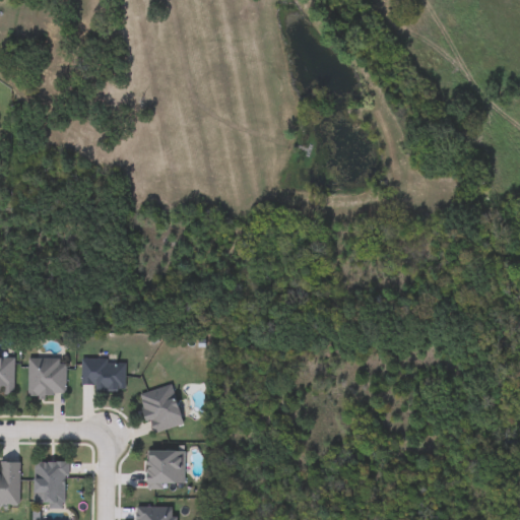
[(0,359),(13,359),(13,397),(2,397),(2,391),(0,391),(0,359)]
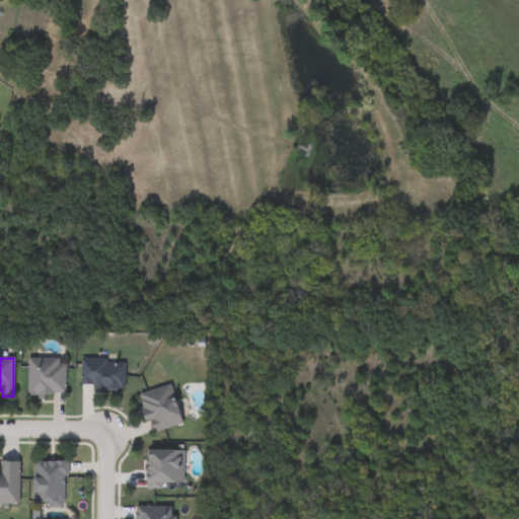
[(64,396),(26,395),(27,359),(65,360),(64,396)]
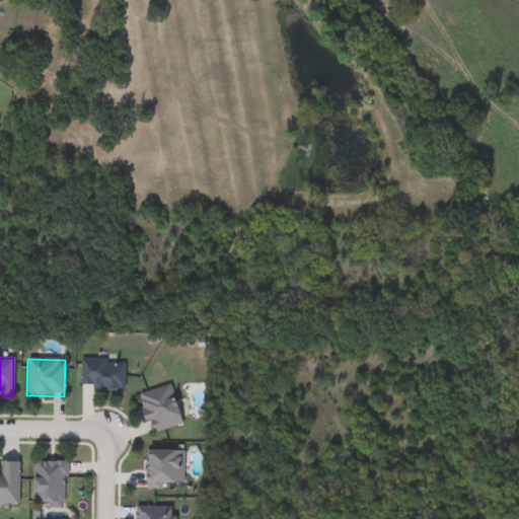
[(93,391),(93,387),(80,387),(80,361),(124,361),(124,391),(93,391)]
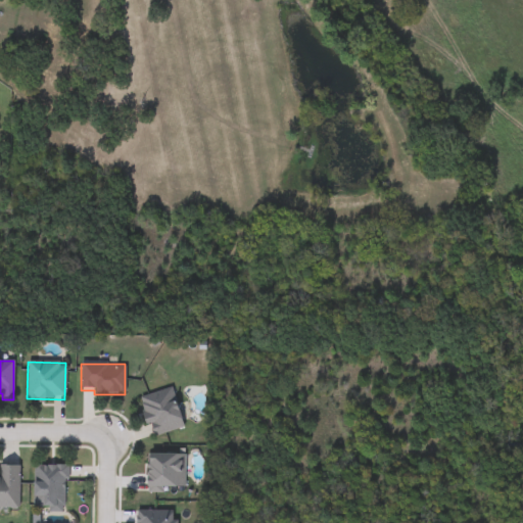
[(140,397),(172,389),(182,429),(150,437),(140,397)]
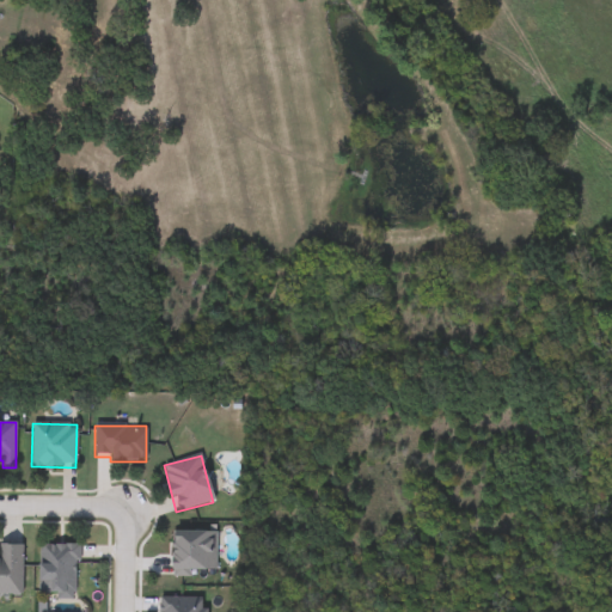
[(172,575),(172,532),(215,532),(215,575),(172,575)]
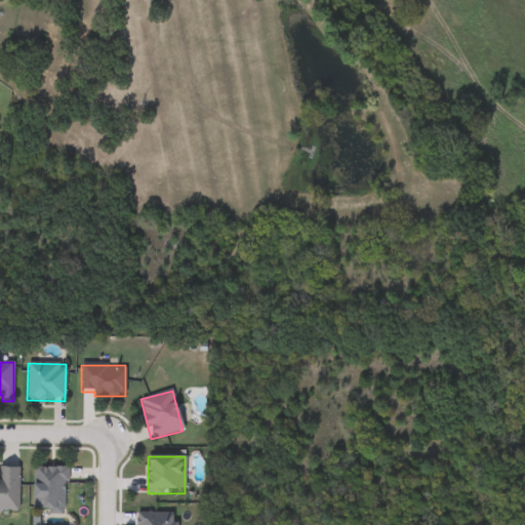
[(0,468),(18,468),(18,511),(0,511),(0,468)]
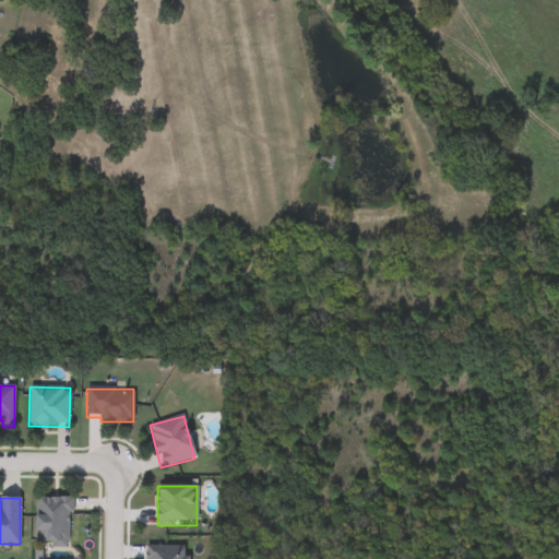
[(36,498),(71,498),(70,545),(35,544),(36,498)]
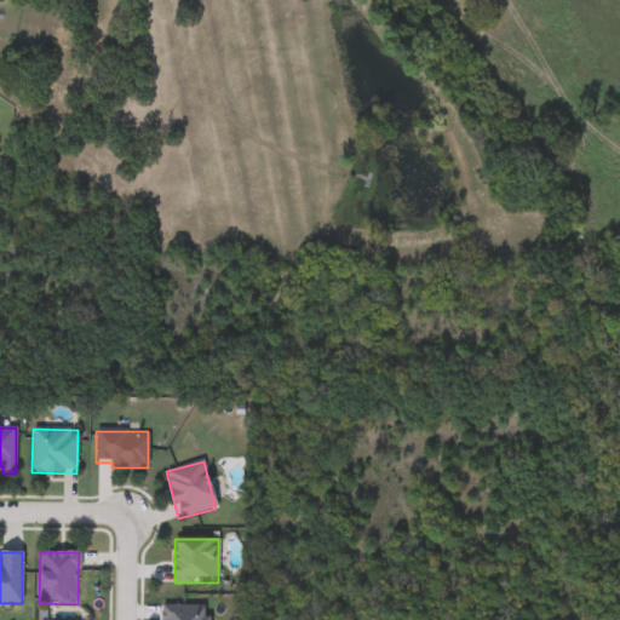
[(93,601),(97,590),(104,593),(101,603),(93,601)]
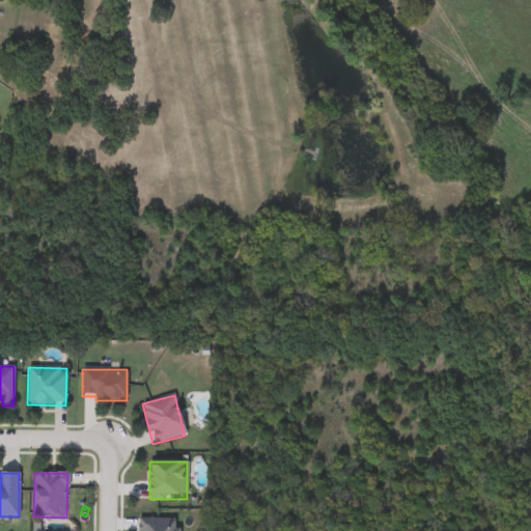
[(137,530),(138,519),(174,520),(174,530),(179,530),(137,530)]
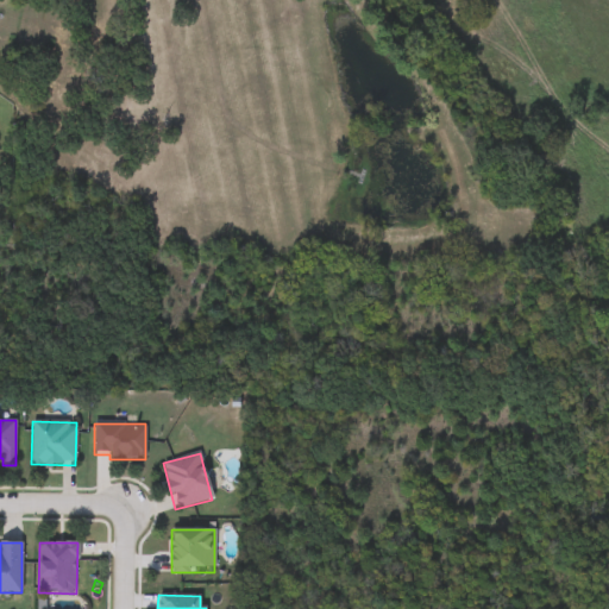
All buildings are outlined.
